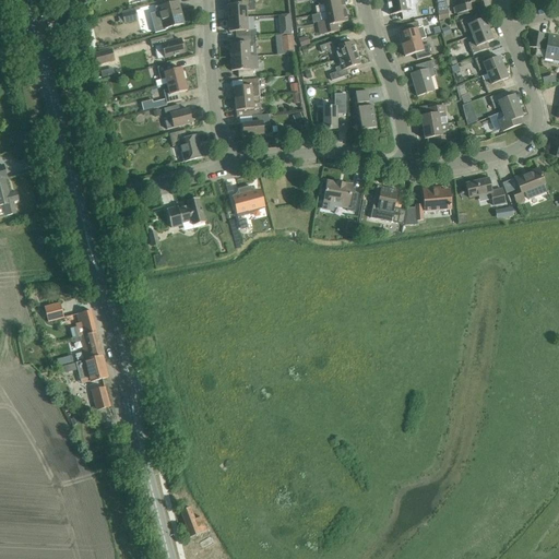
[(233,0),(234,6),(227,7),(227,20),(247,19),(247,12),(249,12),(248,0),(233,0)]
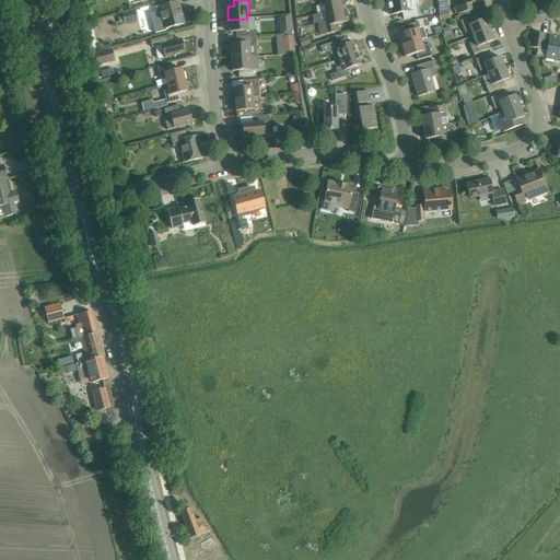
[(325,13),(345,10),(342,0),(316,0),(318,7),(315,7),(317,15),(325,13)]
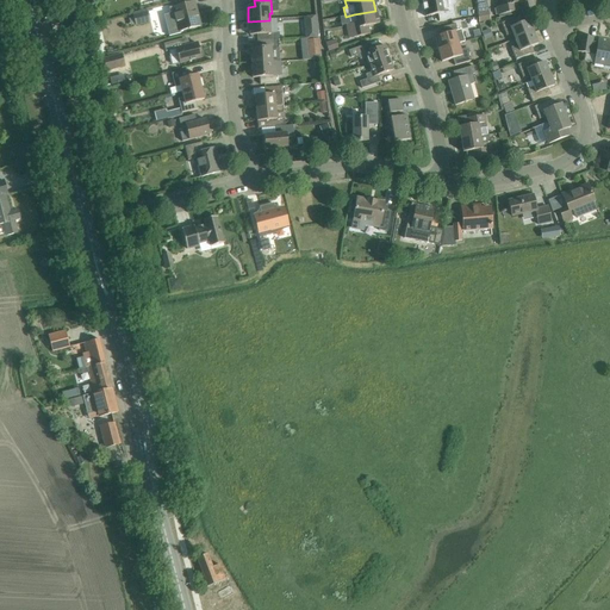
[(422,5),(424,17),(437,14),(439,22),(455,19),(453,6),(455,5),(454,0),(444,0),(422,5)]
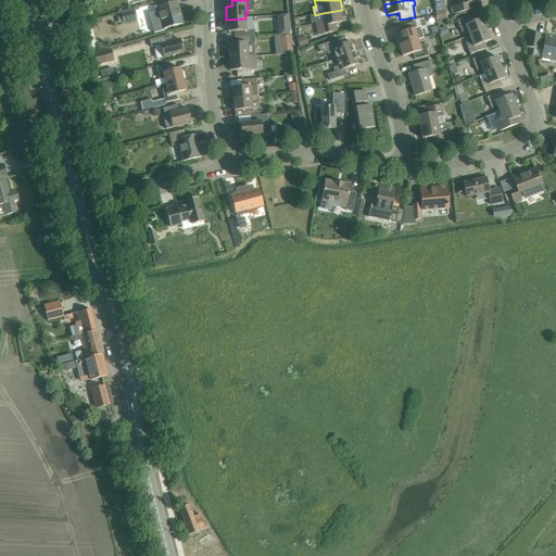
[(475,2),(475,0),(456,0),(458,5),(452,8),(453,14),(470,11),(469,3),(475,2)]
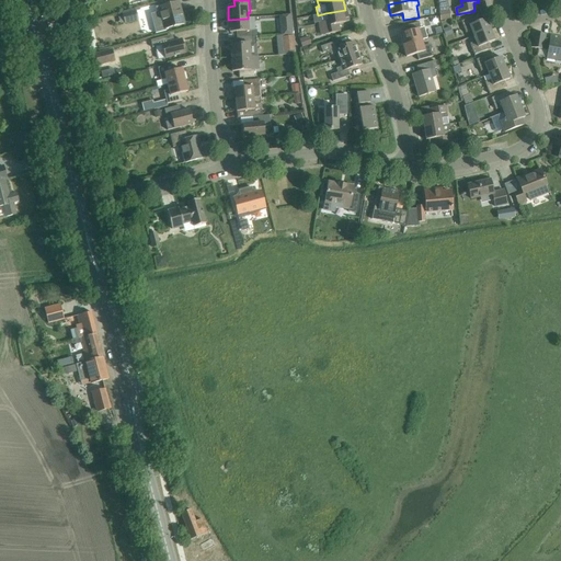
[(157,13),(150,14),(155,34),(165,31),(165,30),(184,25),(178,2),(157,8),(156,8),(157,13)]
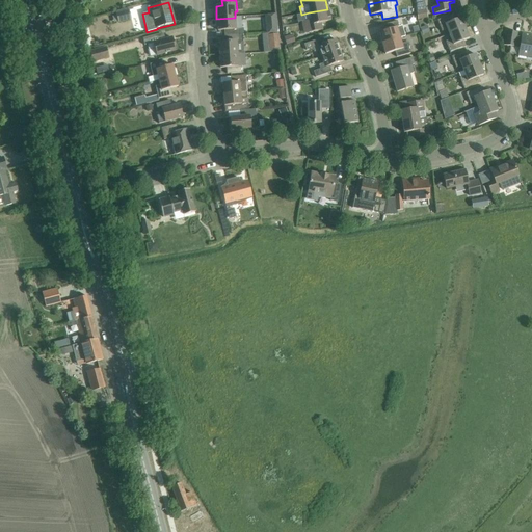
[(311,20),(306,21),(301,22),(303,33),(322,30),(321,23),(330,21),(327,9),(309,12),(311,20)]
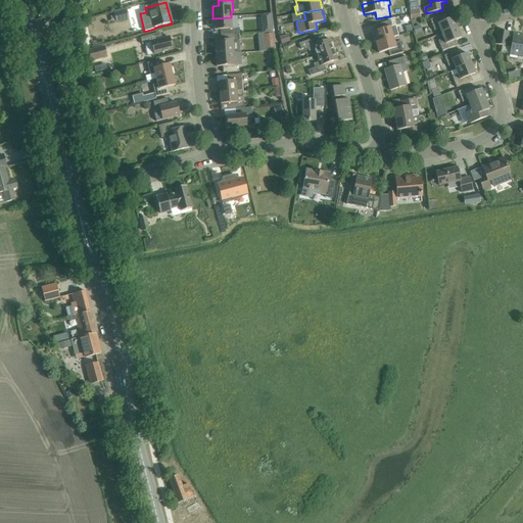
[(418,9),(409,11),(411,19),(419,17),(418,9)]
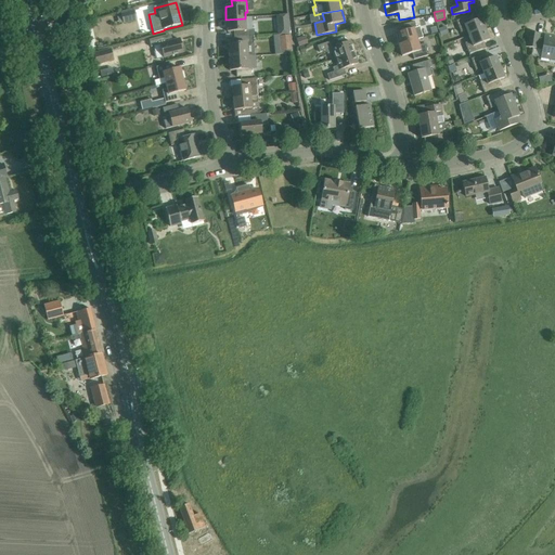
[(123,23),(137,20),(134,11),(120,15),(123,23)]
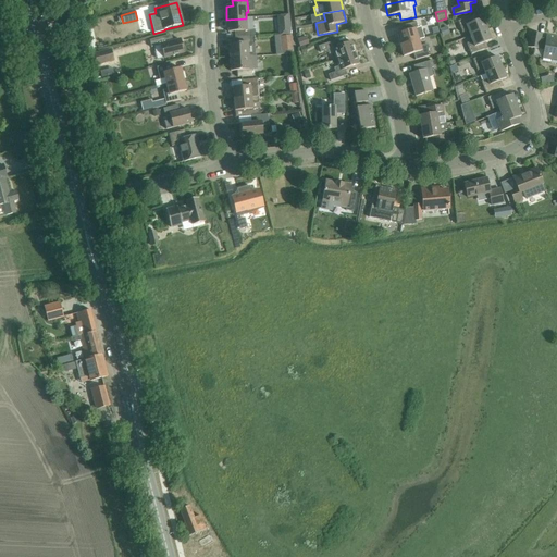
[(469,36),(486,29),(482,19),(477,21),(474,15),(457,22),(461,33),(467,31),(469,36)]
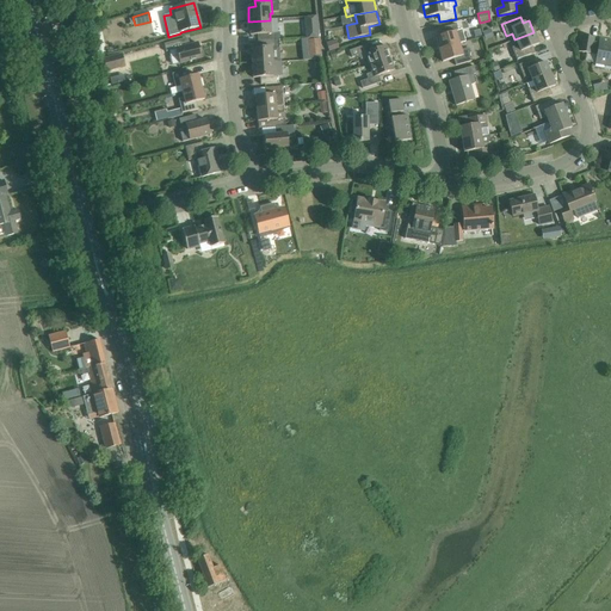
[(276,19),(270,20),(248,22),(250,36),(257,35),(257,42),(278,41),(279,41),(279,34),(277,34),(276,19)]
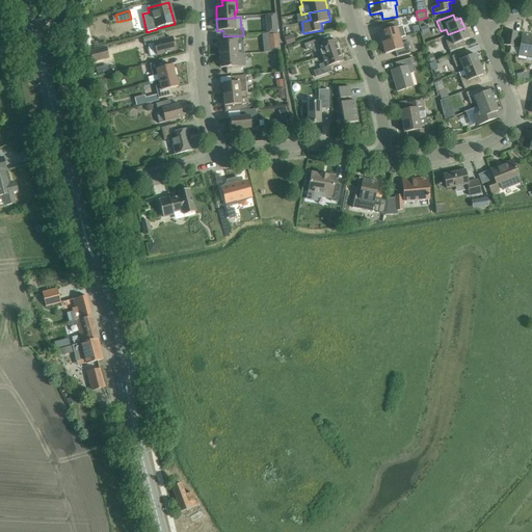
[(384,31),(378,33),(381,44),(399,38),(405,36),(402,26),(398,27),(396,21),(382,25),(384,31)]
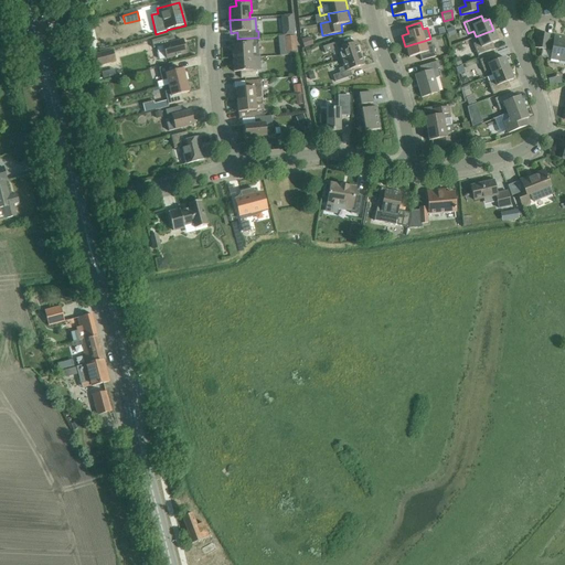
[(292,27),(281,28),(281,36),(294,35),(292,27)]
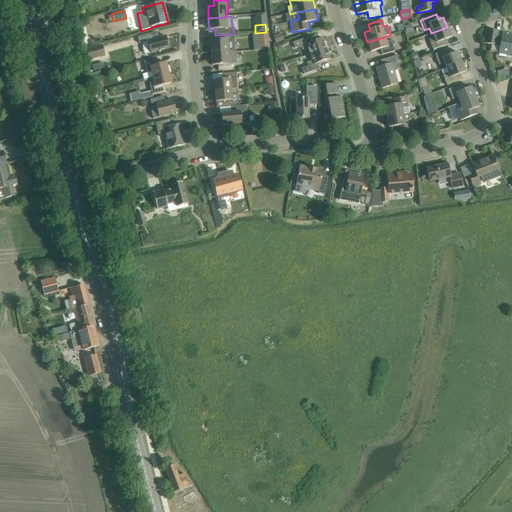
[(410,26),(404,29),(406,35),(413,32),(410,26)]
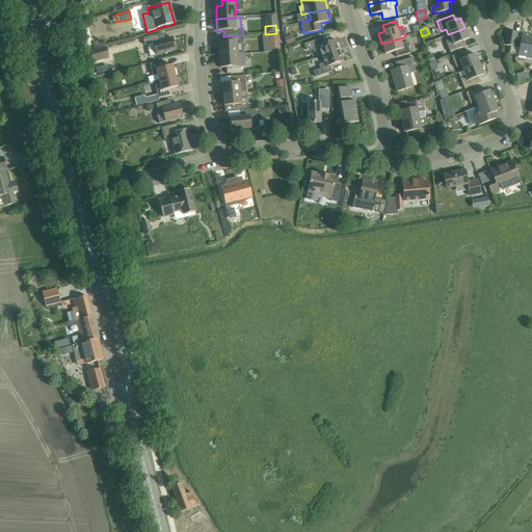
[(464,28),(448,34),(450,40),(445,42),(449,53),(466,47),(463,41),(469,38),(464,28)]
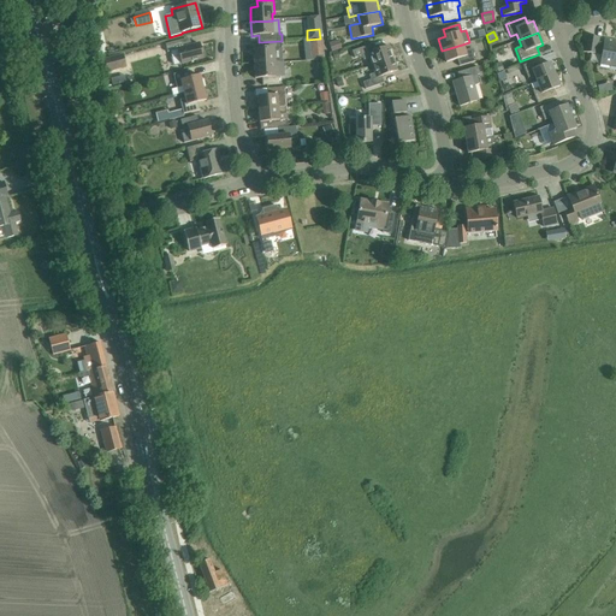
[(615,71),(615,45),(615,43),(615,41),(603,39),(603,43),(598,42),(598,39),(586,36),(582,52),(600,55),(599,65),(609,66),(609,70),(615,71)]
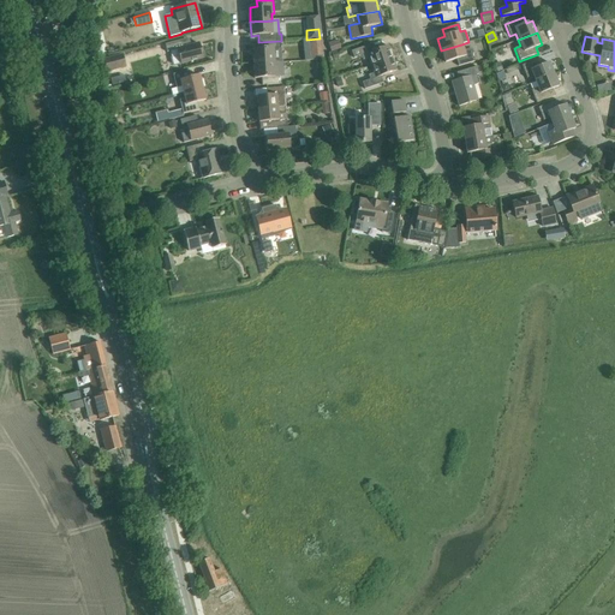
[(311,58),(322,57),(320,40),(310,41),(311,58)]
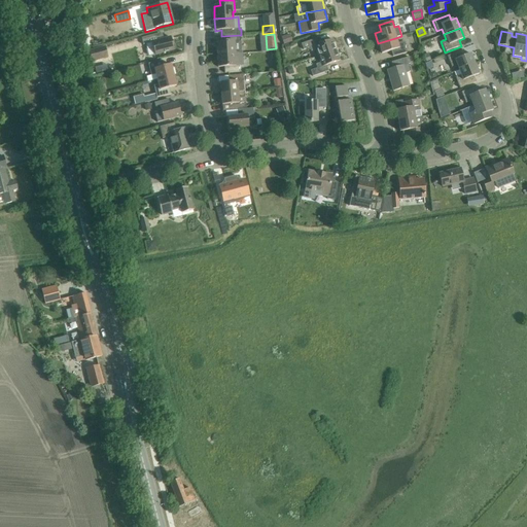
[(290,34),(281,36),(284,44),(292,41),(290,34)]
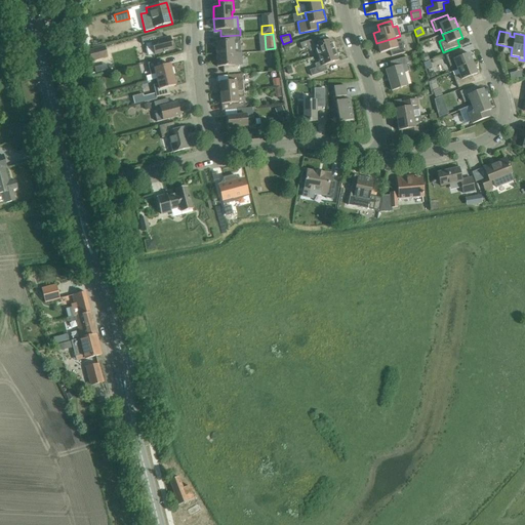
[(172,50),(169,37),(154,41),(153,35),(140,38),(143,45),(146,44),(147,47),(146,49),(147,54),(149,56),(172,50)]
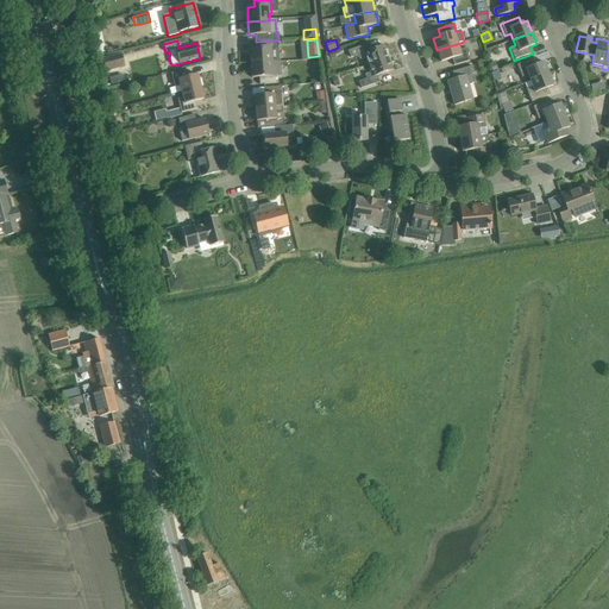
[(251,50),(251,63),(278,62),(277,41),(256,42),(257,49),(251,50)]
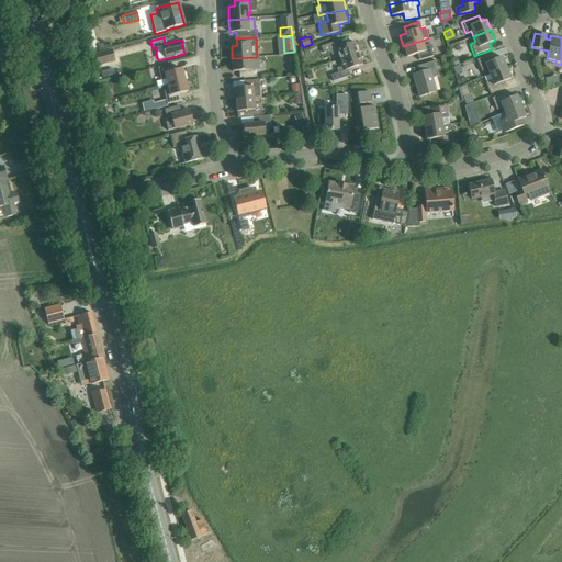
[(424,47),(422,41),(403,46),(406,57),(416,55),(418,60),(433,56),(429,45),(424,47)]
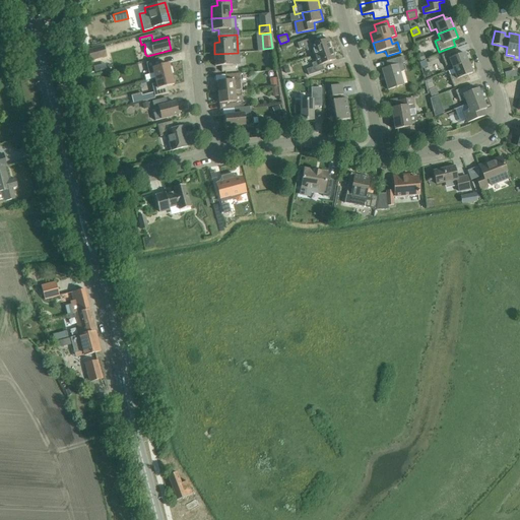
[(314,56),(331,50),(327,39),(314,44),(312,39),(297,44),(299,49),(305,47),(307,51),(311,49),(314,56)]
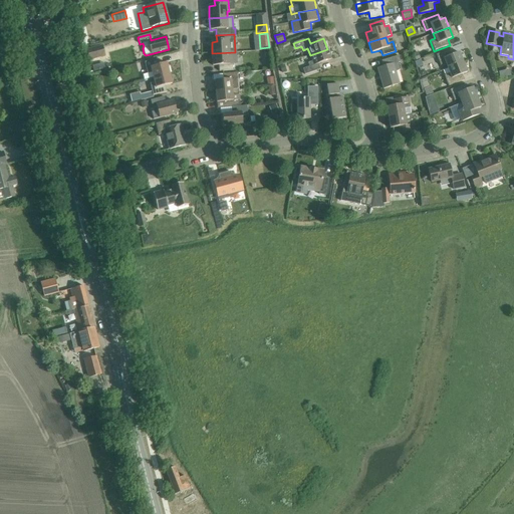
[(86,49),(89,60),(104,56),(101,45),(86,49)]
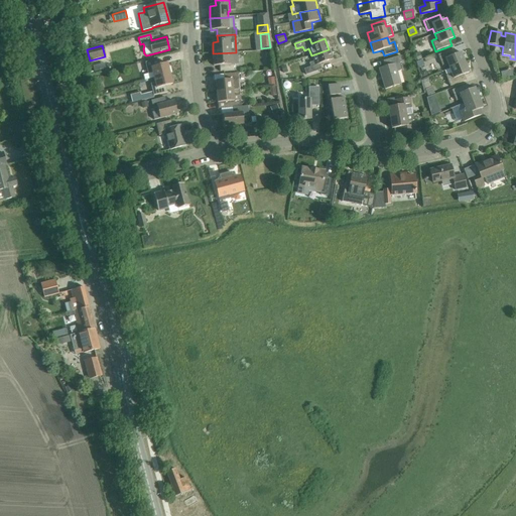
[(329,49),(311,55),(313,61),(308,63),(310,68),(303,70),(305,75),(320,70),(318,65),(332,59),(329,49)]
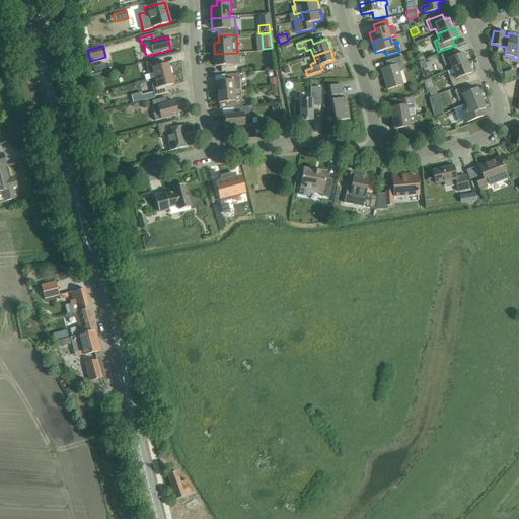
[(451,69),(466,63),(462,53),(458,55),(455,50),(440,56),(444,66),(449,64),(451,69)]
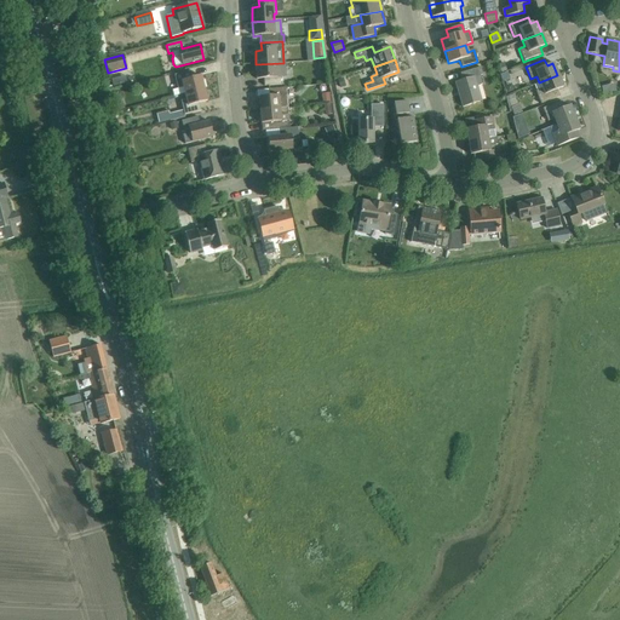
[(256,64),(257,79),(263,79),(264,86),(281,85),(280,79),(286,78),(285,63),(283,63),(256,64)]
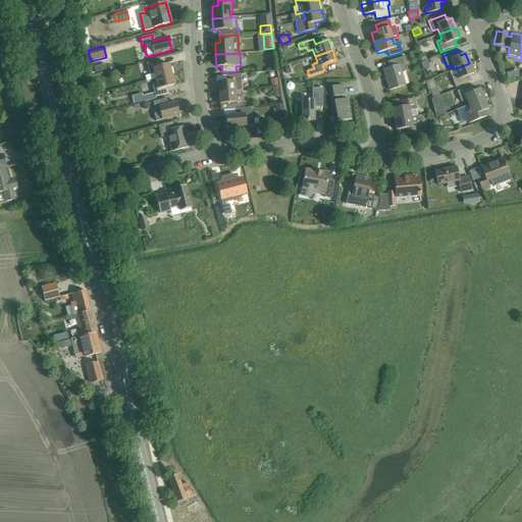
[(404,57),(386,62),(388,67),(382,69),(388,91),(405,86),(401,72),(406,71),(404,64),(406,63),(404,57)]
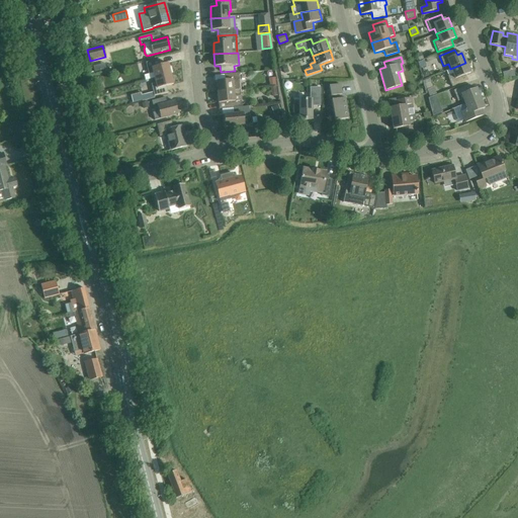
[(146,63),(149,75),(144,76),(145,81),(154,78),(170,74),(167,64),(161,66),(159,60),(146,63)]
